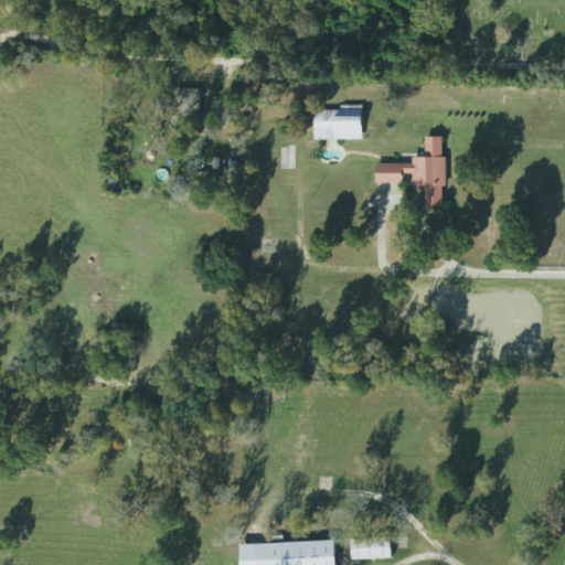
[(199,88),(171,88),(171,98),(153,98),(153,117),(199,118),(199,88)]
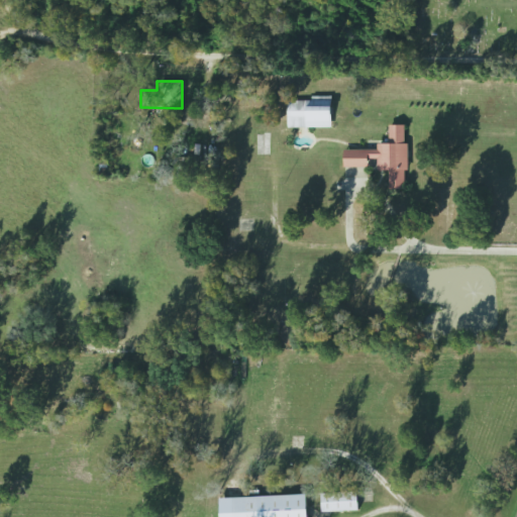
[(286,128),(332,128),(332,99),(286,99),(286,128)]
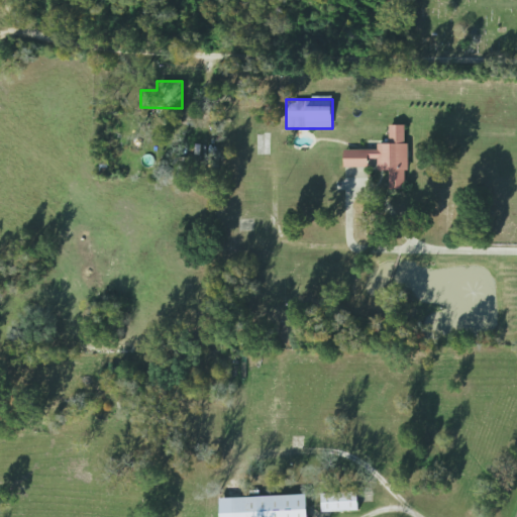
[(406,125),(388,125),(388,147),(344,147),(345,168),(369,168),(369,160),(377,160),(377,171),(389,171),(389,190),(407,189),(406,125)]
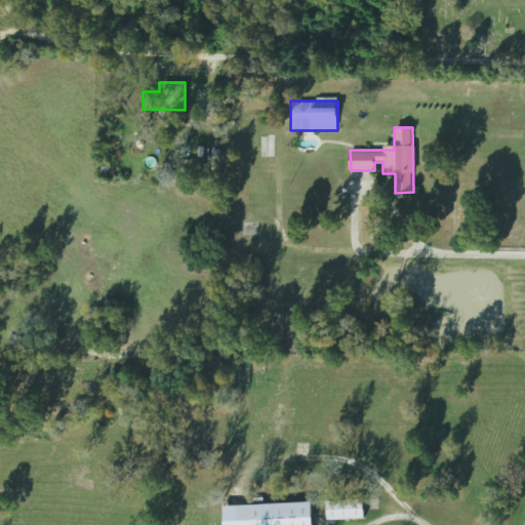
[(324,500),(324,519),(364,519),(364,500),(324,500)]
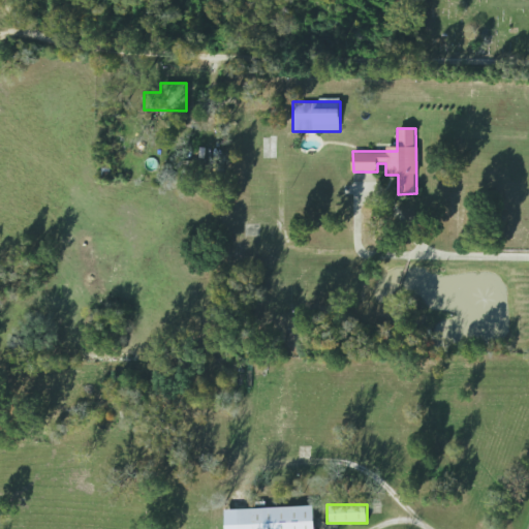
[(238,528),(314,528),(314,506),(238,509),(238,528)]
